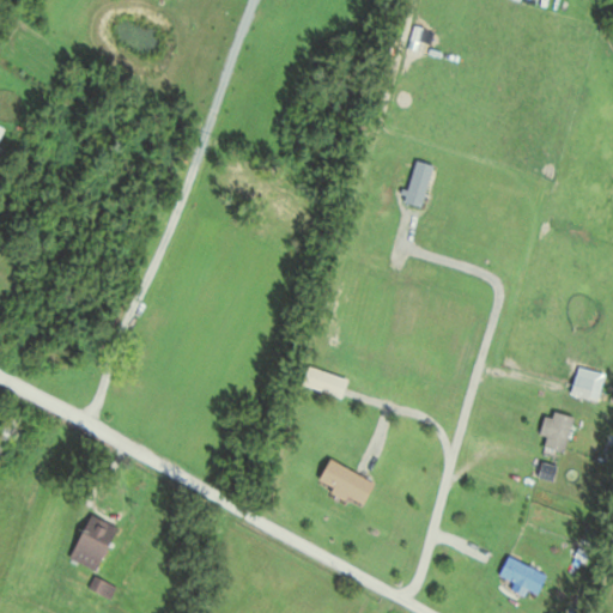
[(575,417),(554,412),(546,449),(566,454),(575,417)]
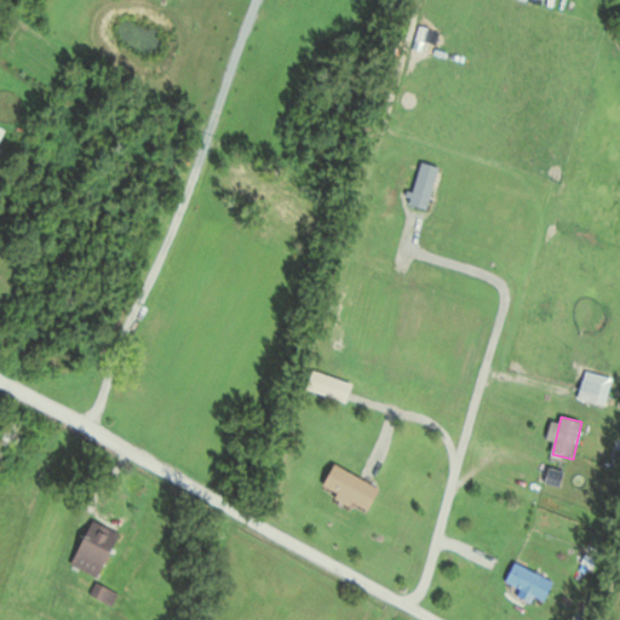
[(0,438),(0,475),(19,475),(19,438),(0,438)]
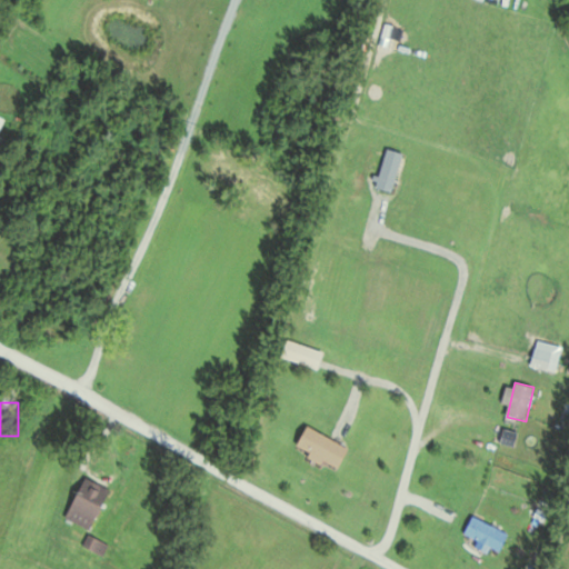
[(350,449),(308,427),(296,449),(338,471),(350,449)]
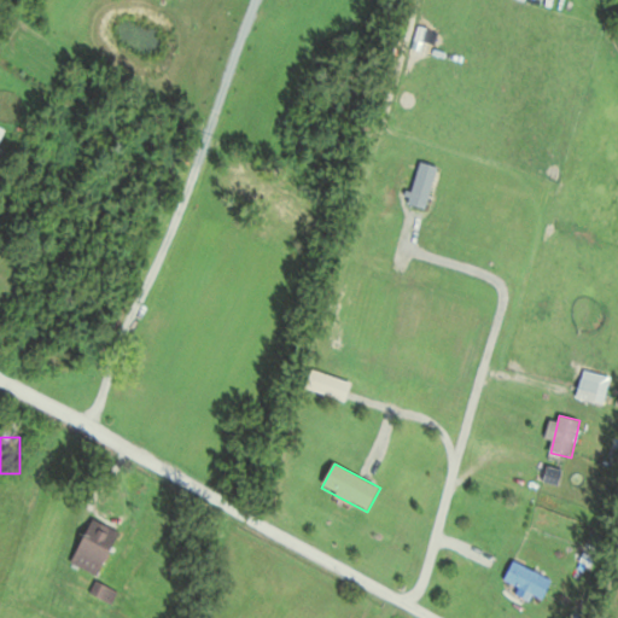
[(118,537),(92,524),(73,563),(99,576),(118,537)]
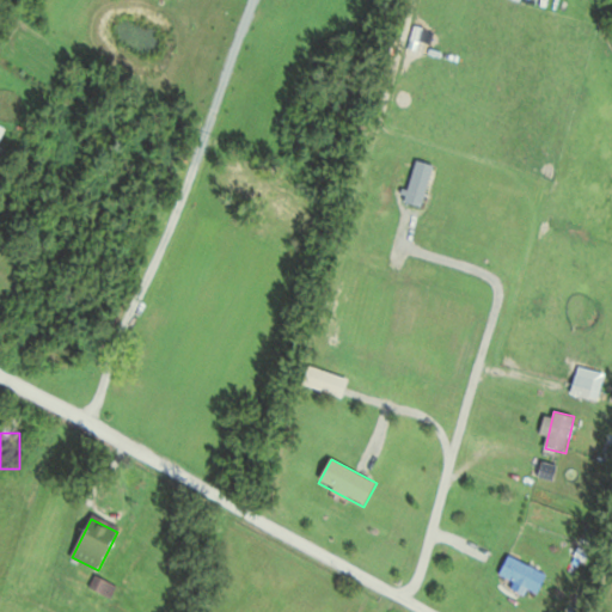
[(548,575),(509,555),(500,574),(538,593),(548,575)]
